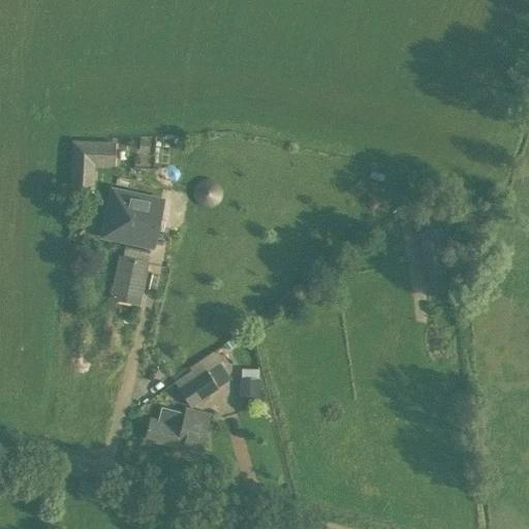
[(139,142),(139,160),(152,160),(153,142),(139,142)]
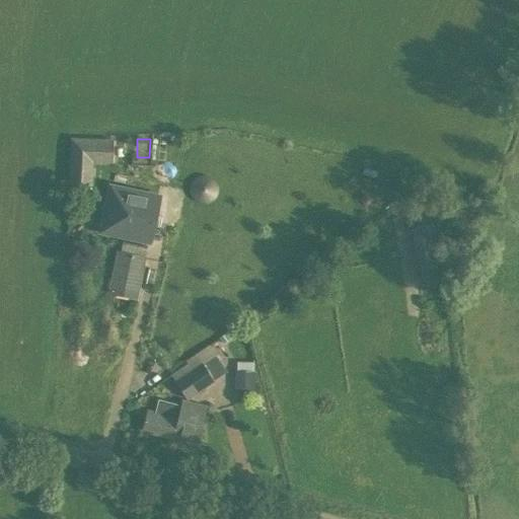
[(69,183),(89,184),(90,160),(70,160),(69,183)]
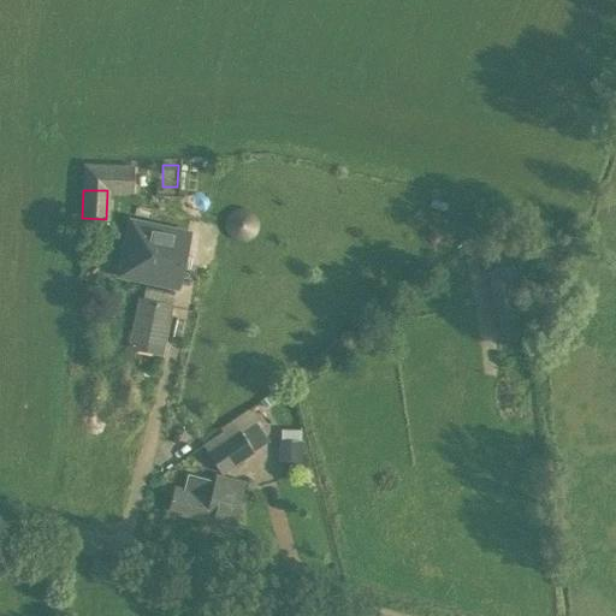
[(171,284),(185,225),(132,212),(117,270),(171,284)]
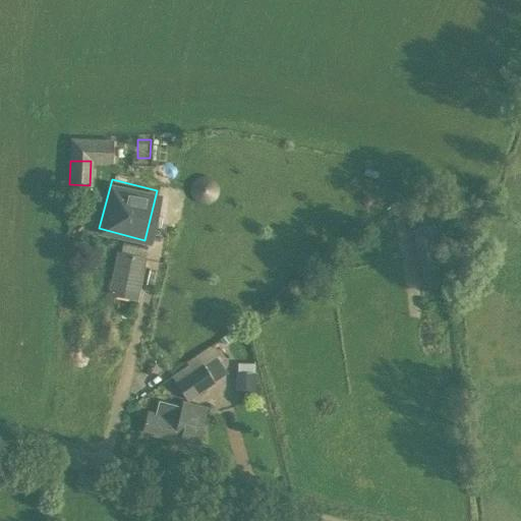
[(188,402),(215,384),(195,355),(185,362),(187,365),(171,377),(188,402)]
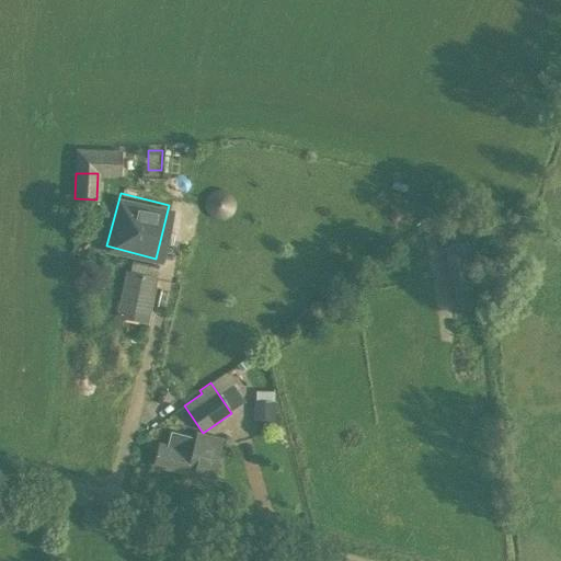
[(196,433),(192,451),(159,444),(153,466),(210,481),(221,439),(196,433)]
